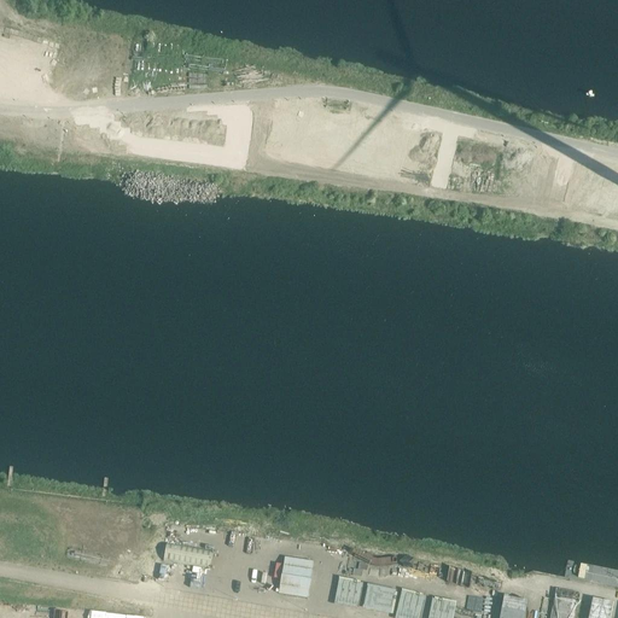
[(281,576),(279,593),(308,598),(314,560),(285,555),(283,572),(275,571),(275,575),(281,576)]
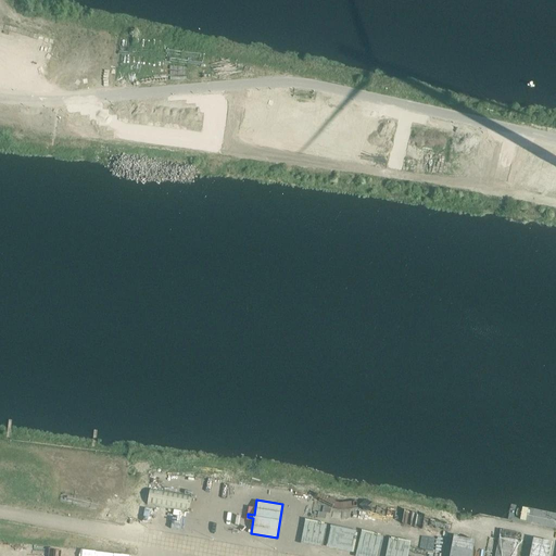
[(320,521),(317,550),(364,555),(387,555),(389,542),(401,544),(402,536),(342,529),(343,525),(320,521)]
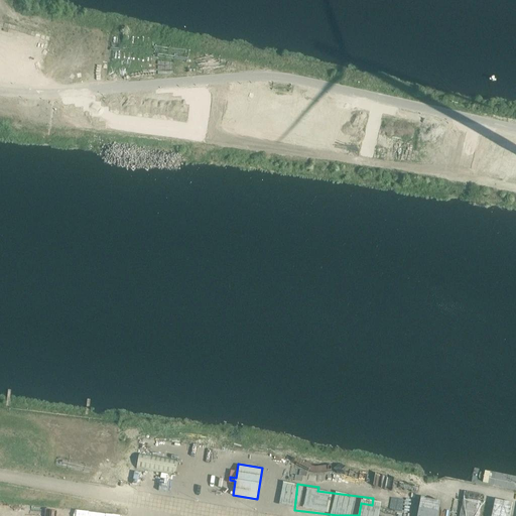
[(479,515),(484,495),(465,491),(459,515),(479,515)]
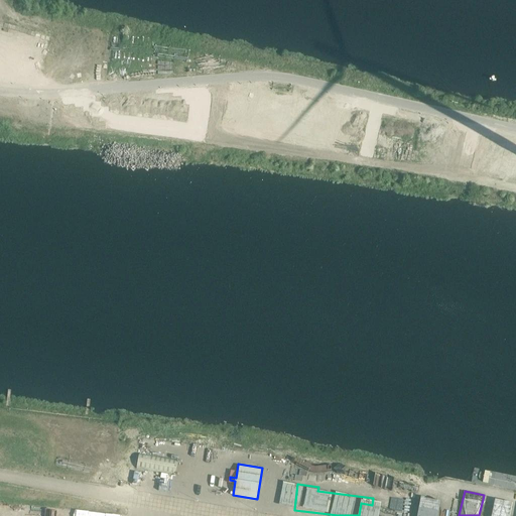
[(509,515),(511,502),(494,500),(491,515),(509,515)]
